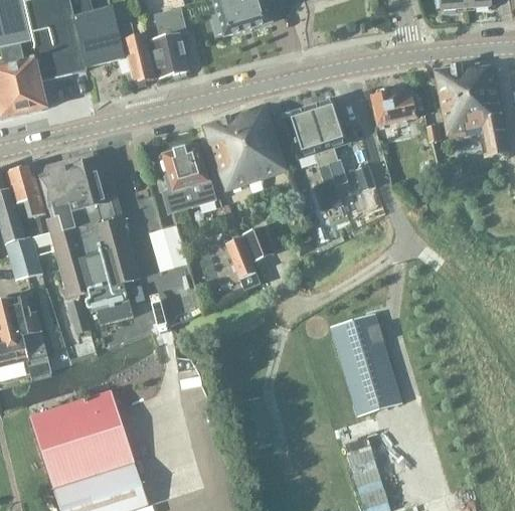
[(0,0),(0,117),(43,108),(37,79),(86,68),(69,0),(0,0)]
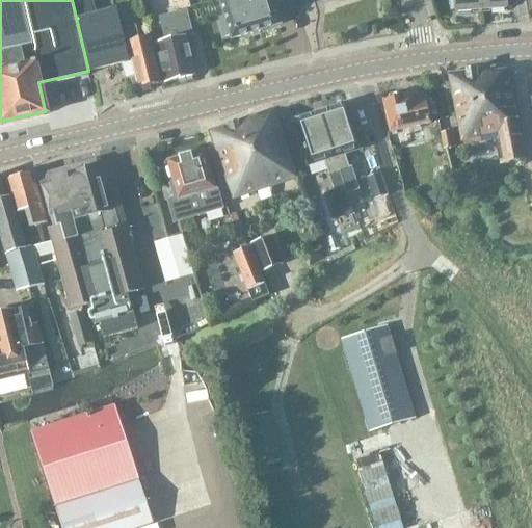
[(72,0),(88,69),(128,58),(123,41),(127,40),(135,73),(133,74),(131,76),(132,83),(135,84),(137,84),(138,85),(160,80),(149,33),(138,36),(135,22),(120,26),(114,5),(96,10),(92,0),(72,0)]
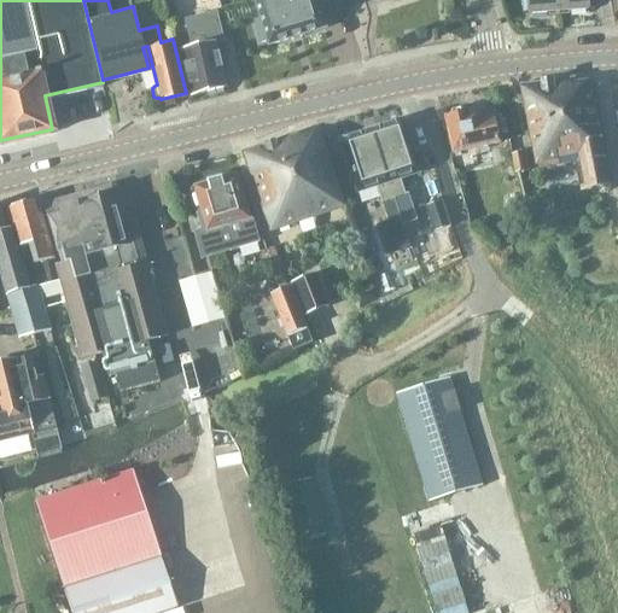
[(267,36),(268,41),(324,24),(318,4),(328,0),(255,0),(261,16),(254,18),(261,39),(267,36)]
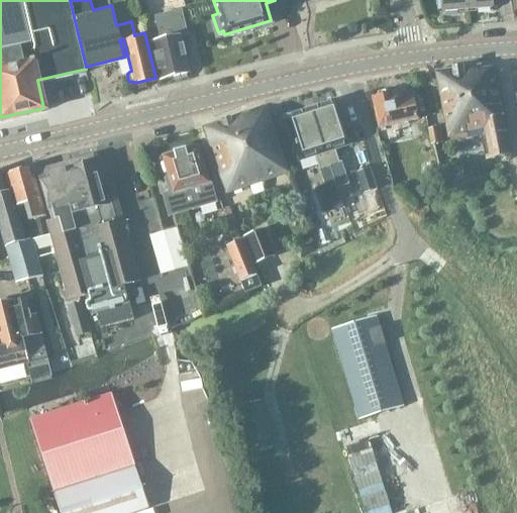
[(441,0),(442,8),(467,6),(466,0),(441,0)]
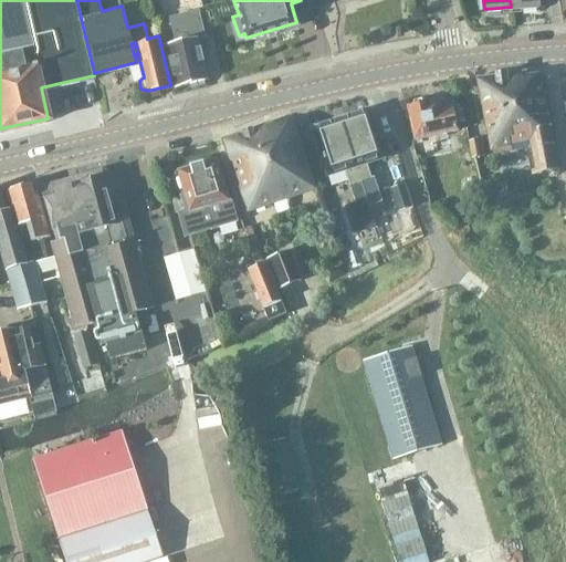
[(165,42),(175,84),(206,76),(197,35),(203,34),(197,9),(170,16),(176,40),(165,42)]
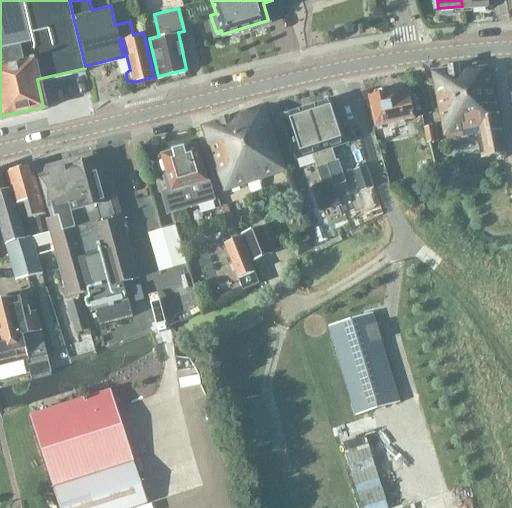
[(448,65),(430,67),(443,131),(444,136),(476,130),(481,154),(506,150),(489,64),(475,65),(475,62),(457,64),(457,63),(448,64),(448,65)]
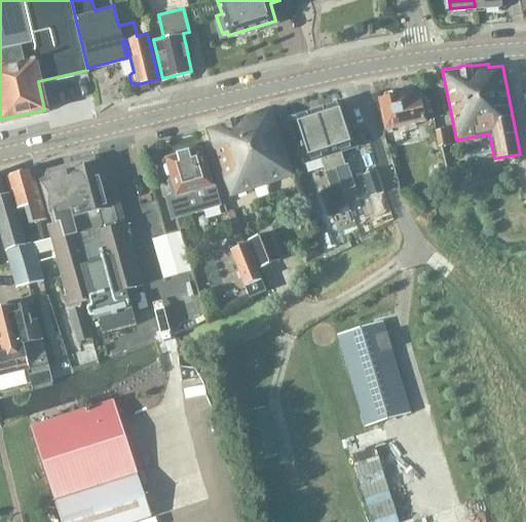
[(382,95),(378,96),(384,126),(403,122),(406,136),(418,133),(416,120),(425,118),(420,95),(409,98),(407,89),(393,92),(390,89),(384,91),(382,95)]
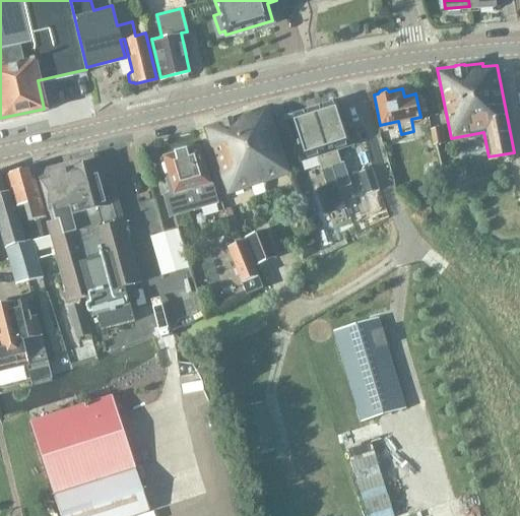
[(312,106),(331,165),(338,186),(351,181),(343,158),(340,159),(336,147),(353,141),(339,100),(339,98),(336,99),(337,99),(318,105),(318,104),(312,106)]
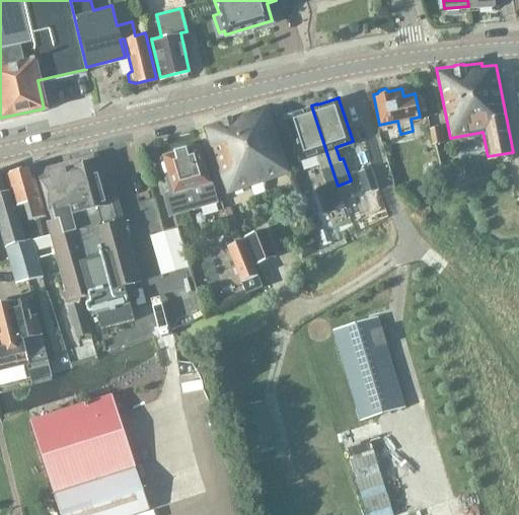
[(320,167),(330,164),(311,105),(305,107),(305,108),(287,115),(285,115),(286,117),(300,158),(316,153),(320,166),(320,167)]
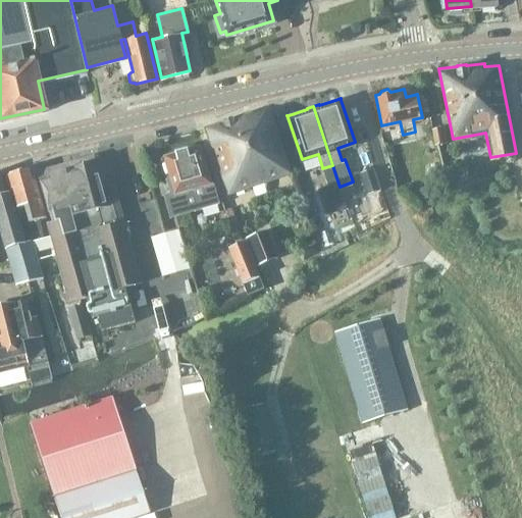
[(229,196),(292,174),(269,108),(252,114),(250,110),(205,126),(229,196)]
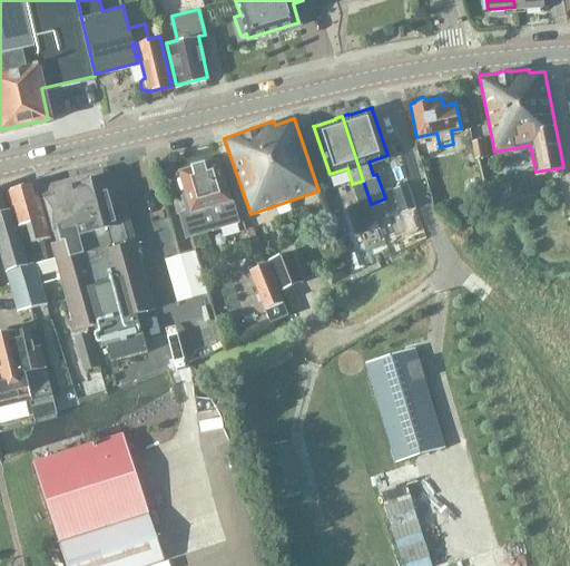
[(180,194),(185,208),(178,211),(185,236),(239,221),(233,196),(229,197),(218,158),(204,162),(192,165),(178,169),(186,193),(180,194)]
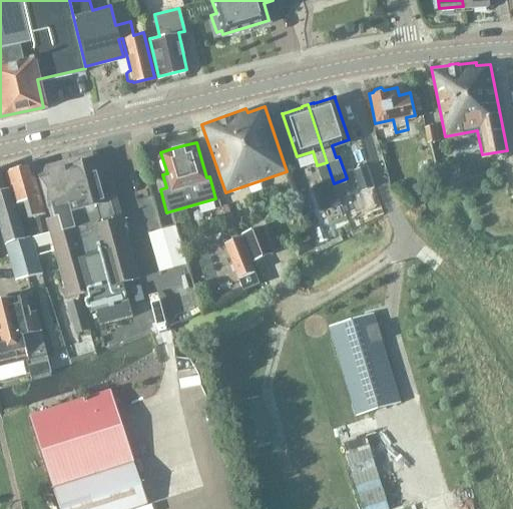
[(46,216),(64,286),(67,295),(84,290),(90,310),(96,308),(100,322),(132,313),(123,280),(137,276),(113,187),(105,183),(101,184),(93,156),(38,172),(51,215),(46,216)]
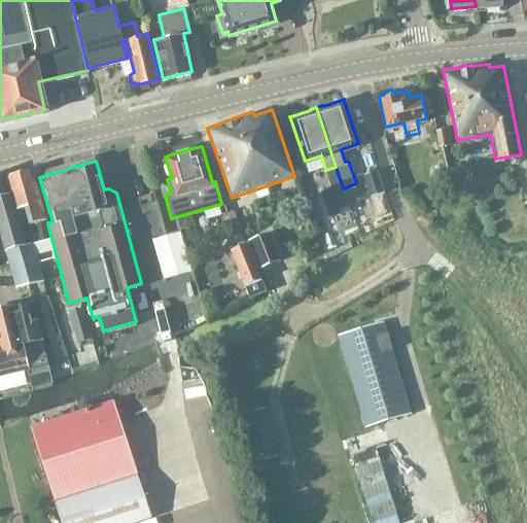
[(376,214),(392,207),(373,161),(356,168),(376,214)]
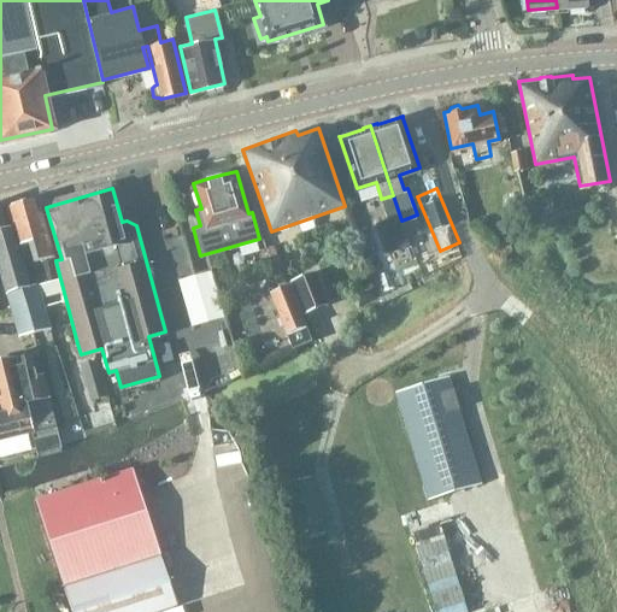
[(17,204),(3,207),(13,243),(24,241),(31,266),(34,271),(37,282),(52,277),(46,257),(54,254),(40,201),(39,198),(29,200),(25,198),(18,199),(18,200),(17,204)]
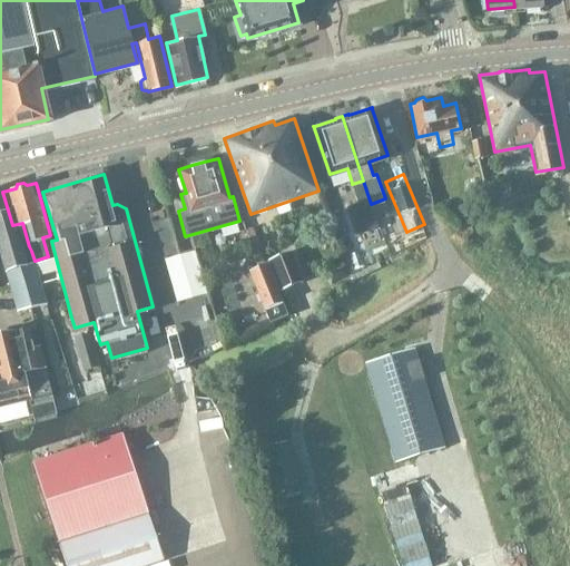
[(1,185),(0,185),(0,251),(6,270),(17,309),(30,305),(47,301),(35,261),(31,251),(29,246),(22,223),(12,225),(2,192),(1,185)]
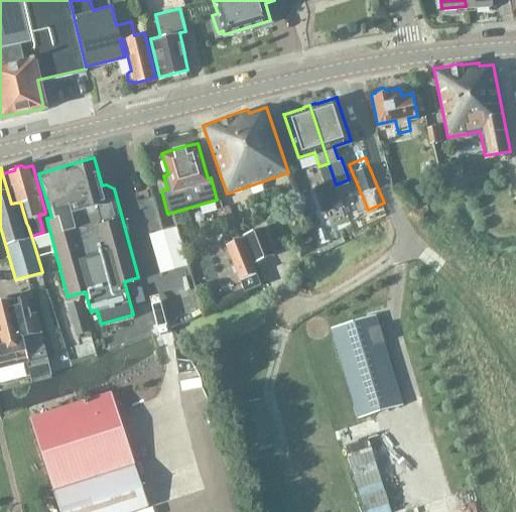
[(241,229),(254,257),(275,248),(262,219),(241,229)]
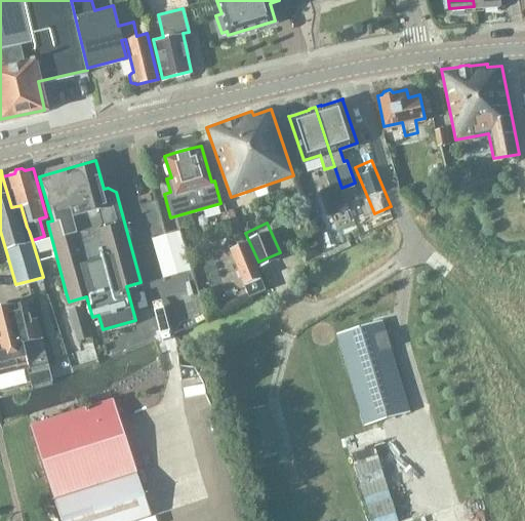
[(301,241),(306,254),(323,249),(319,236),(301,241)]
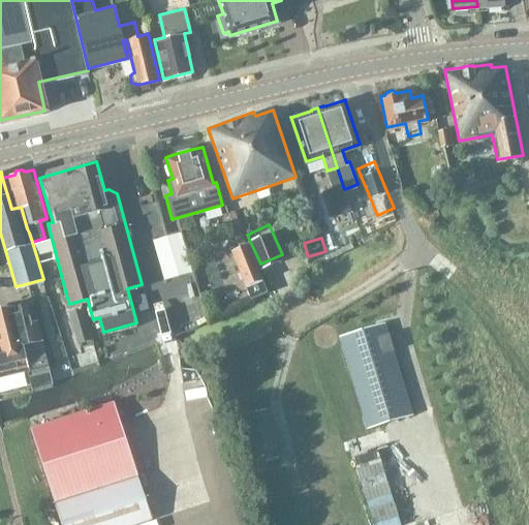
[(231,250),(245,284),(260,278),(247,244),(231,250)]
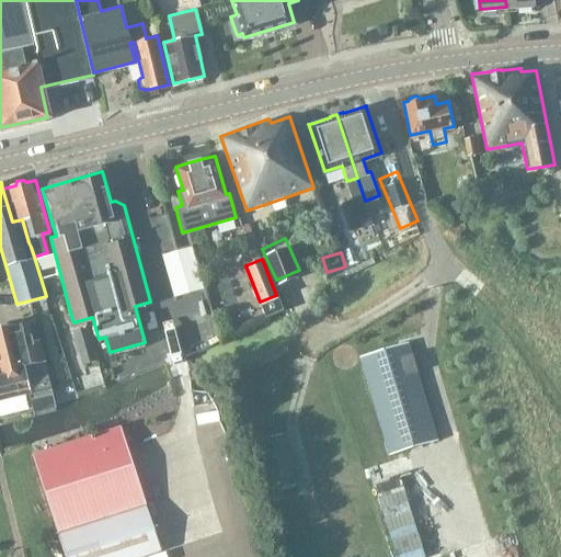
[(0,393),(27,387),(30,397),(52,391),(44,357),(36,360),(26,321),(14,325),(14,324),(4,326),(2,324),(0,324),(0,393)]
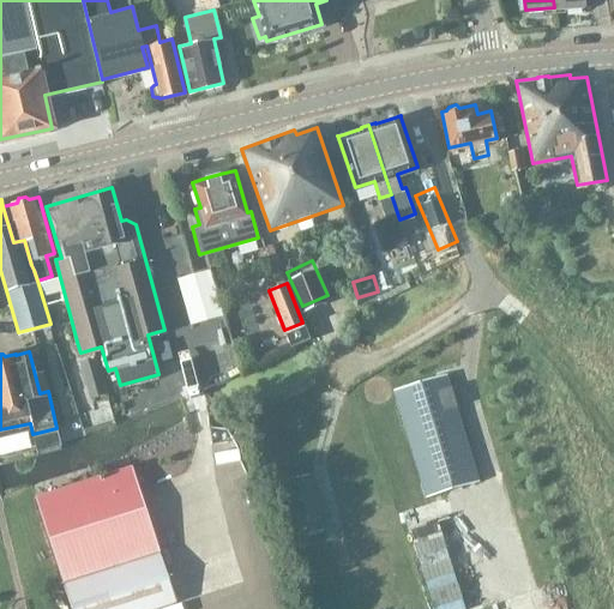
[(89,396),(106,391),(96,354),(79,359),(89,396)]
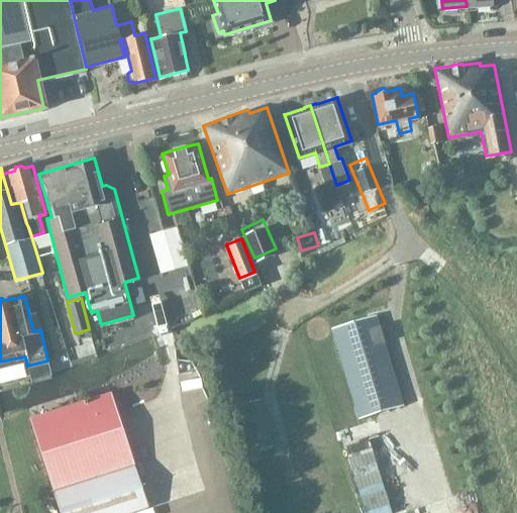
[(404,403),(387,346),(377,313),(330,327),(358,419),(380,412),(404,403)]
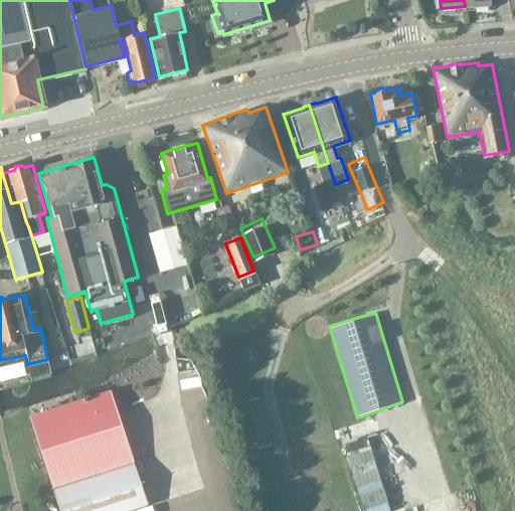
[(30,415),(53,486),(60,510),(123,510),(148,503),(111,389),(30,415)]
